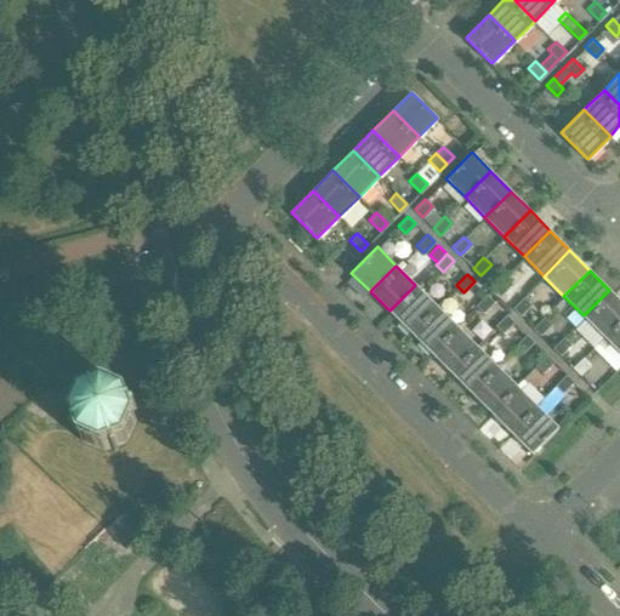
[(493,287),(500,295),(511,284),(504,277),(493,287)]
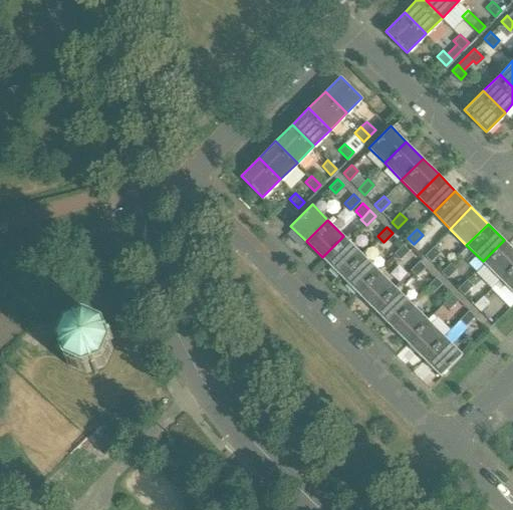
[(322,257),(339,274),(360,252),(343,236),(322,257)]
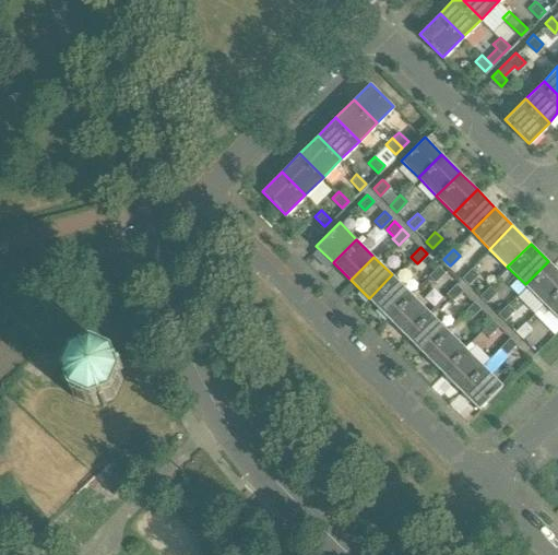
[(525,284),(543,303),(557,286),(557,270),(548,261),(525,284)]
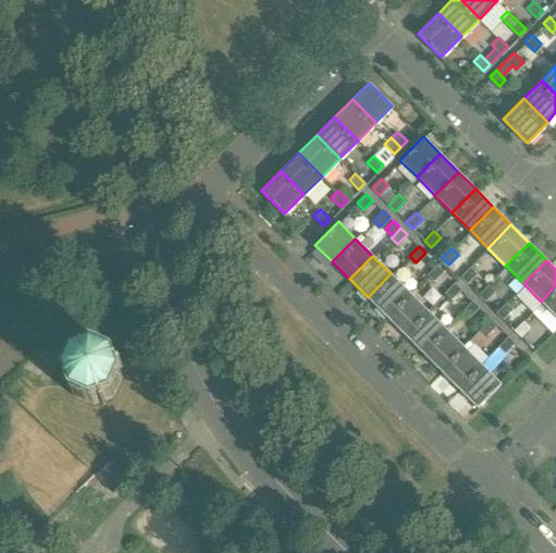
[(427,273),(433,280),(443,270),(436,263),(427,273)]
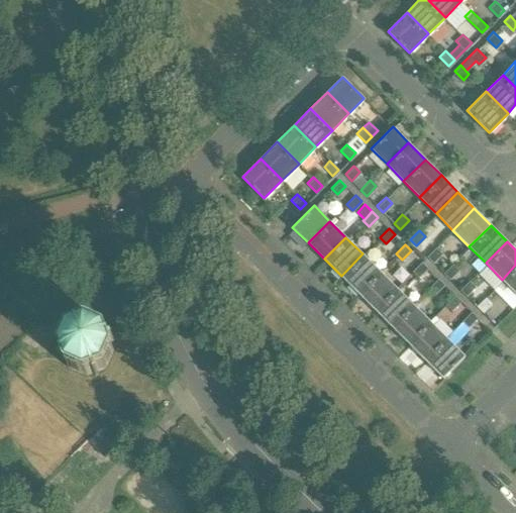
[(426,255),(432,262),(441,252),(435,246),(426,255)]
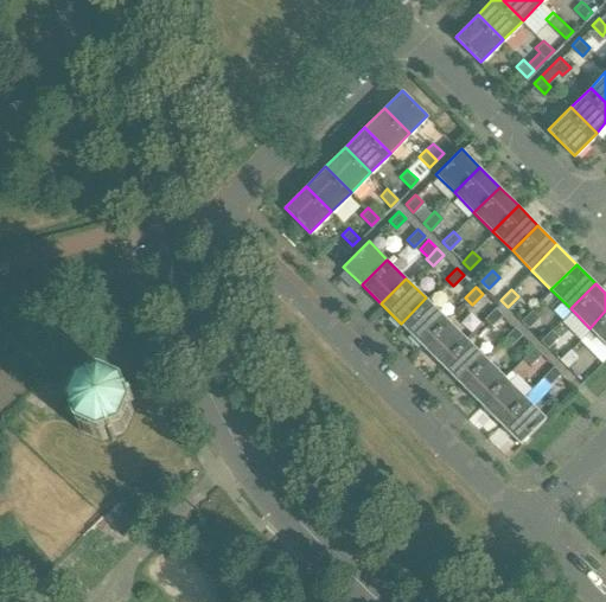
[(401,324),(420,343),(445,318),(426,298),(401,324)]
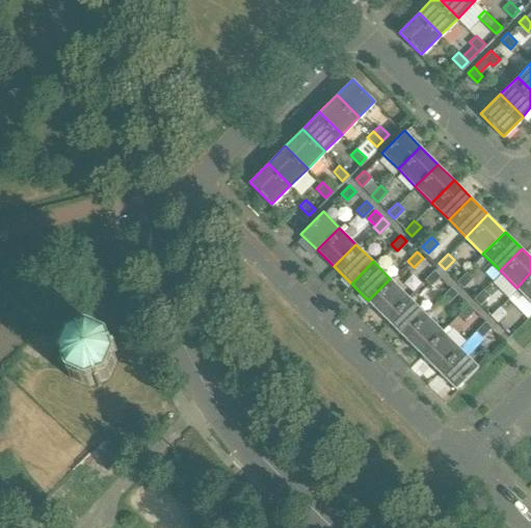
[(440,274),(433,268),(424,278),(430,284),(440,274)]
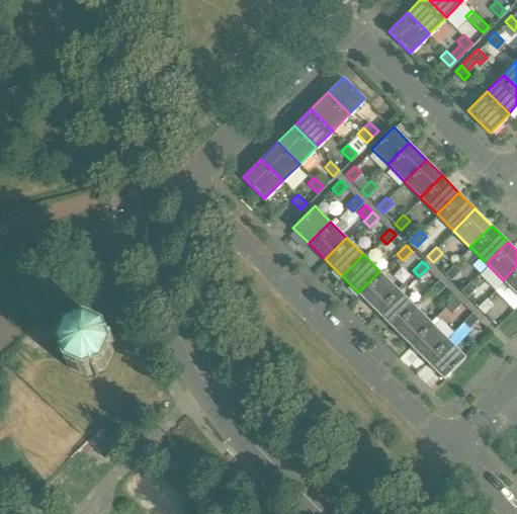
[(444,273),(450,279),(459,270),(453,264),(444,273)]
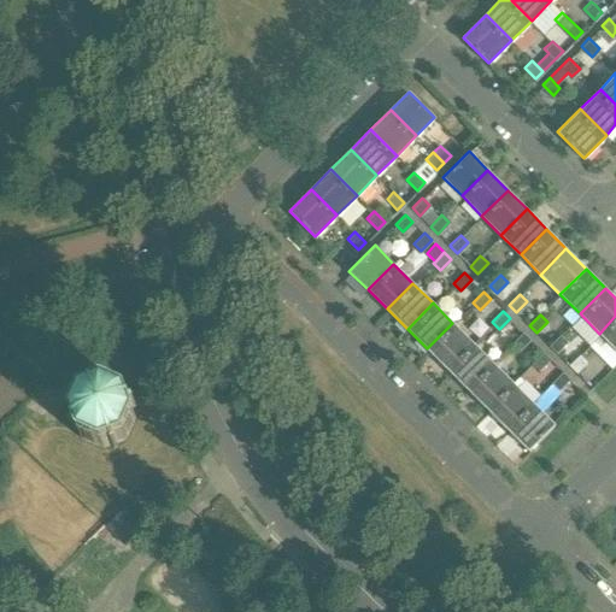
[(615,316),(599,334),(615,349),(615,316)]
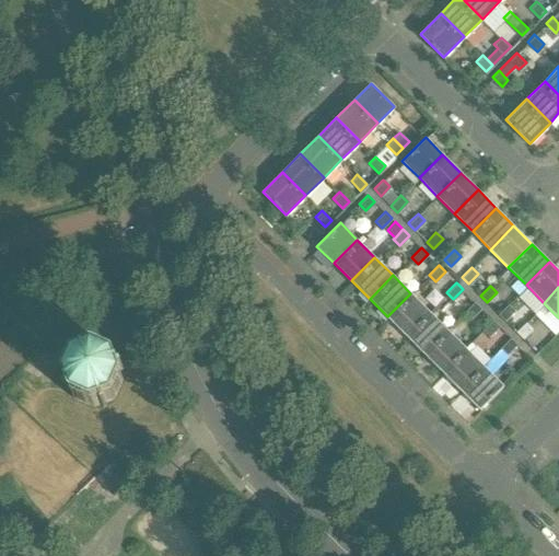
[(387,316),(405,334),(429,311),(410,293),(387,316)]
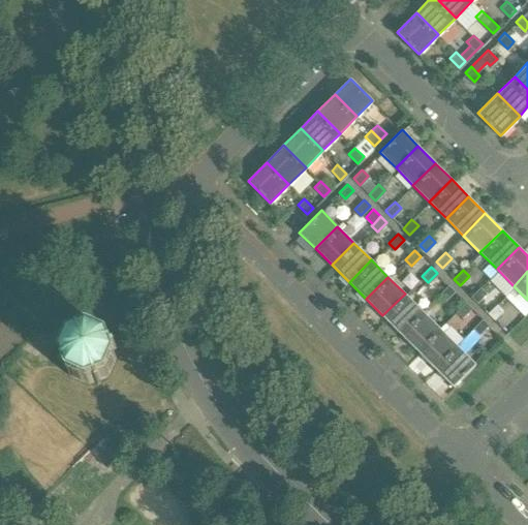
[(455,290),(448,284),(439,294),(445,300),(455,290)]
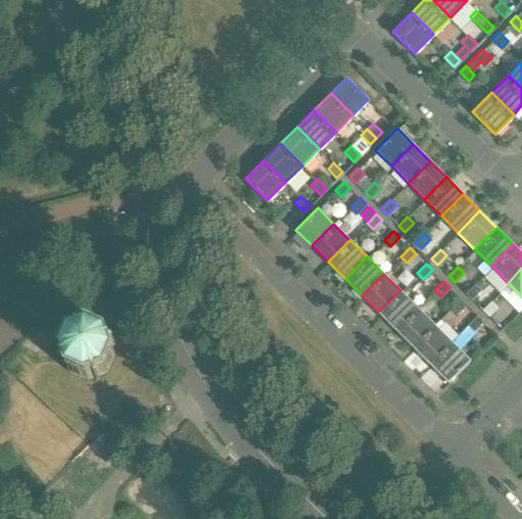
[(465,292),(471,298),(480,289),(474,283),(465,292)]
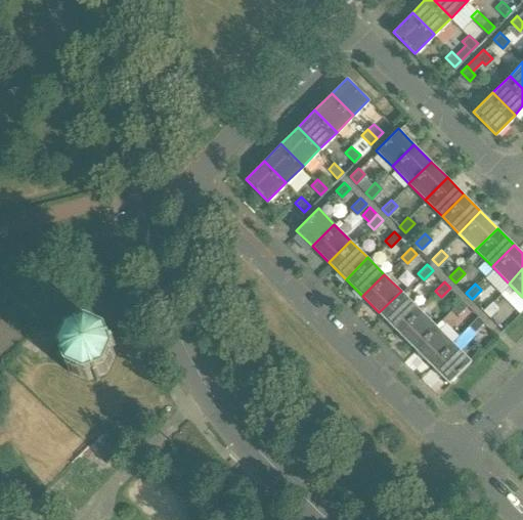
[(379,312),(396,330),(418,307),(401,291),(379,312)]
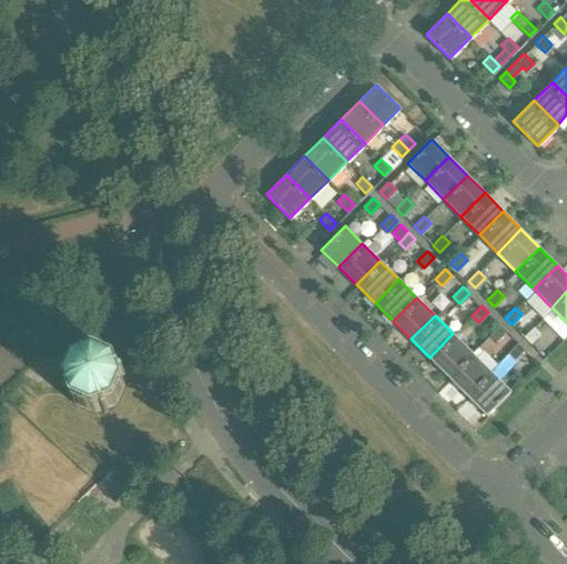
[(506,330),(499,323),(489,333),(496,340),(506,330)]
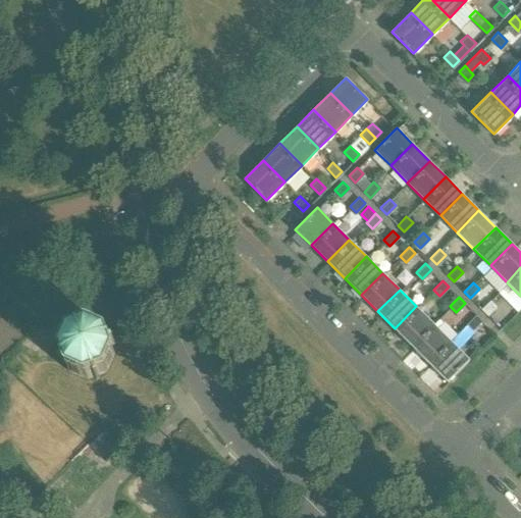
[(480,308),(486,314),(496,305),(489,299),(480,308)]
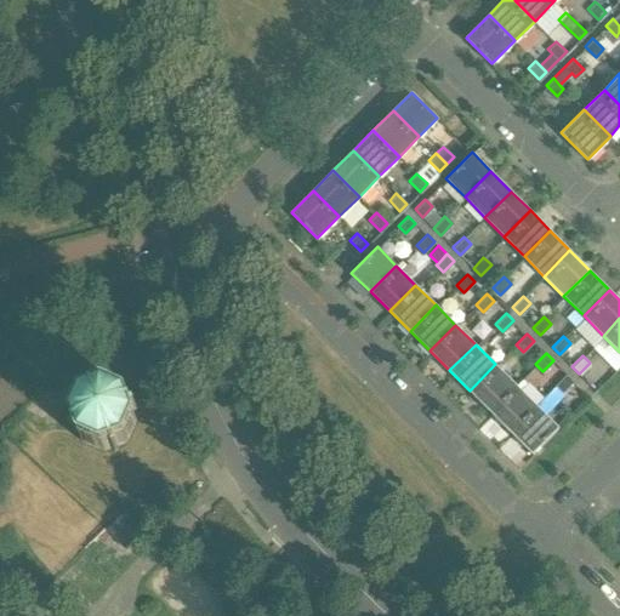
[(470,391),(489,410),(515,385),(495,364),(470,391)]
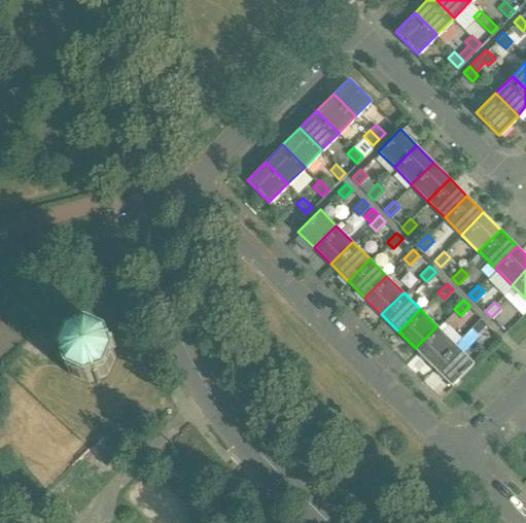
[(486,322),(480,316),(470,325),(477,332),(486,322)]
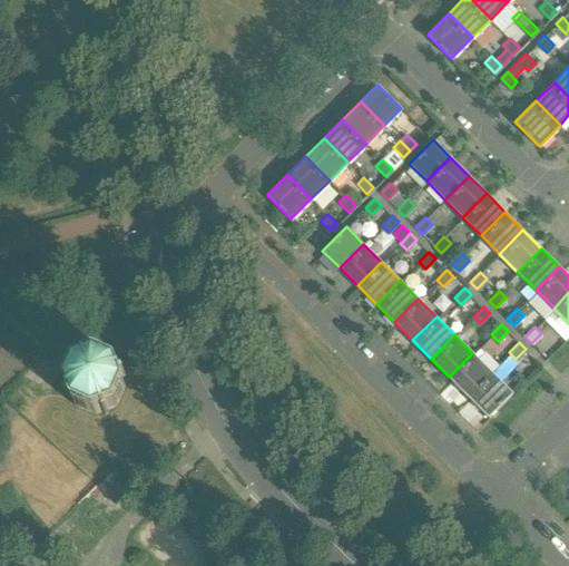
[(75,361),(66,380),(66,381),(69,390),(65,391),(66,396),(70,393),(74,402),(94,411),(102,408),(104,411),(108,410),(107,407),(115,403),(124,383),(120,374),(125,373),(123,369),(119,371),(116,362),(96,353),(87,357),(86,352),(81,354),(82,358),(75,361)]
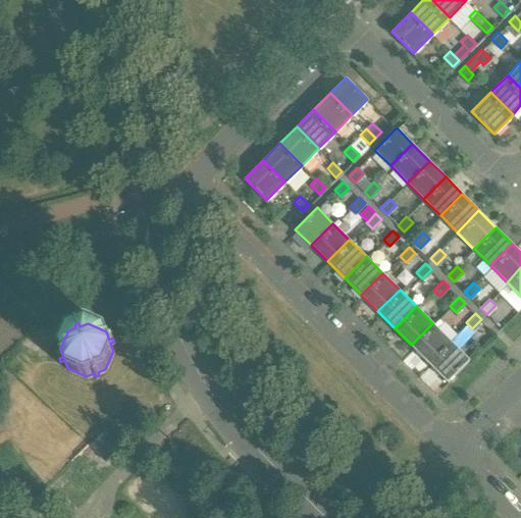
[(411,345),(427,361),(450,340),(432,323),(411,345)]
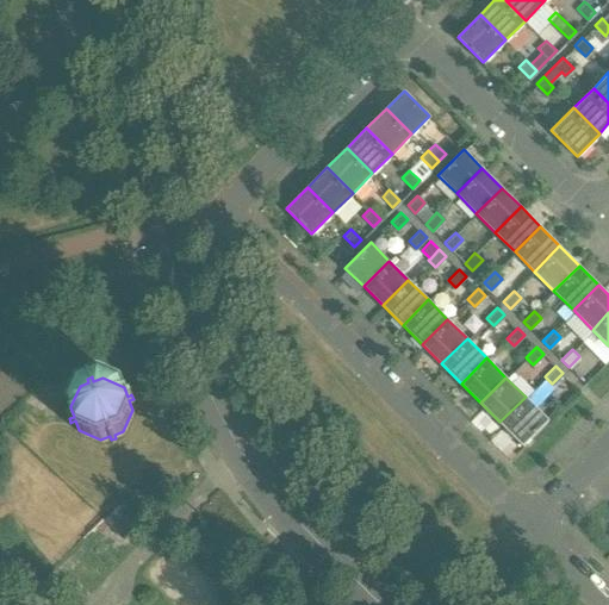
[(526,397),(499,422),(522,444),(547,419),(526,397)]
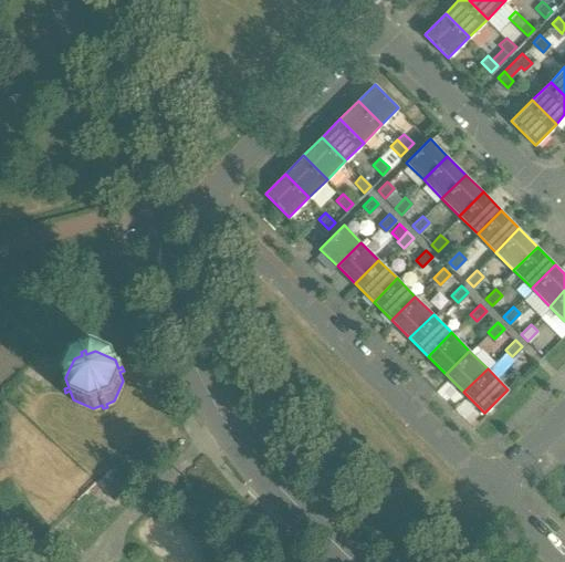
[(20,548),(32,536),(23,527),(11,539),(20,548)]
